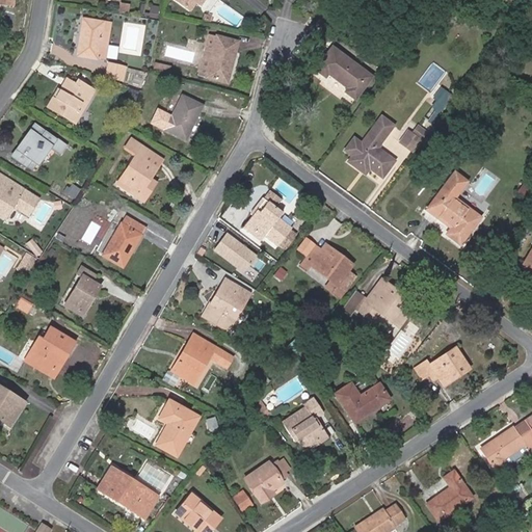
[(197,0),(176,0),(191,10),(196,3),(197,0)]
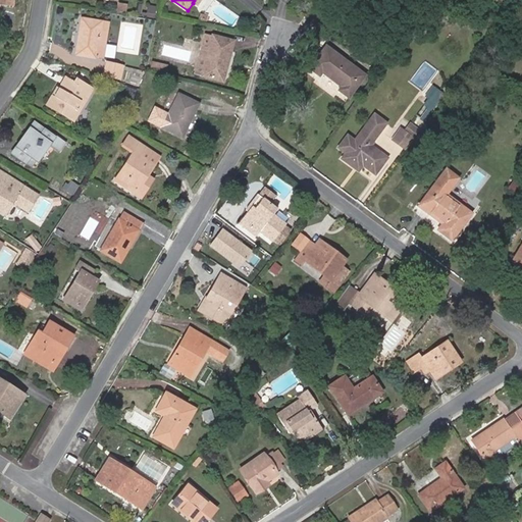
[(119,3),(117,11),(125,12),(127,4),(119,3)]
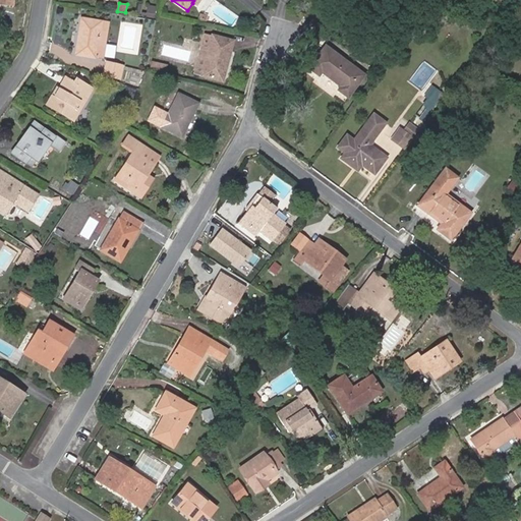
[(142,11),(141,15),(155,17),(157,6),(149,5),(148,12),(142,11)]
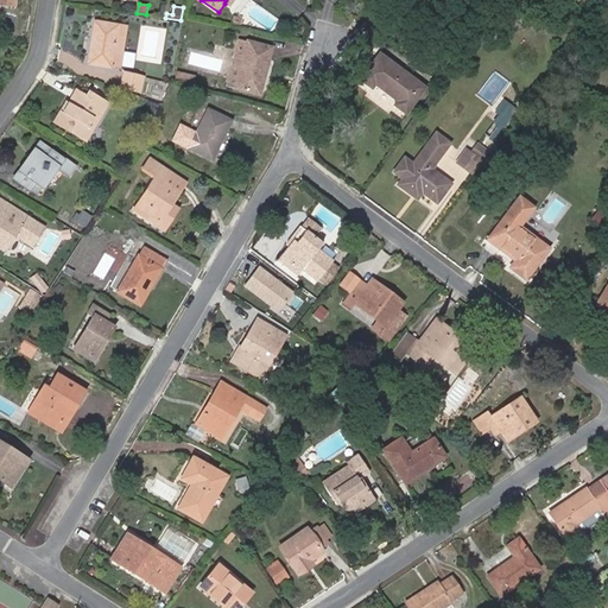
[(116,33),(125,35),(126,26),(95,20),(87,63),(111,68),(112,63),(116,33)]
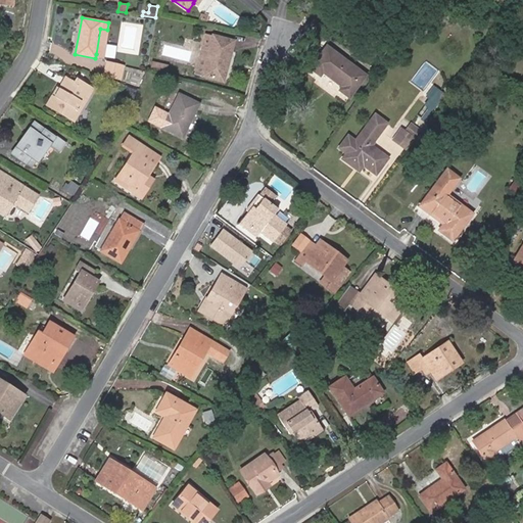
[(100,29),(96,54),(103,55),(107,30),(100,29)]
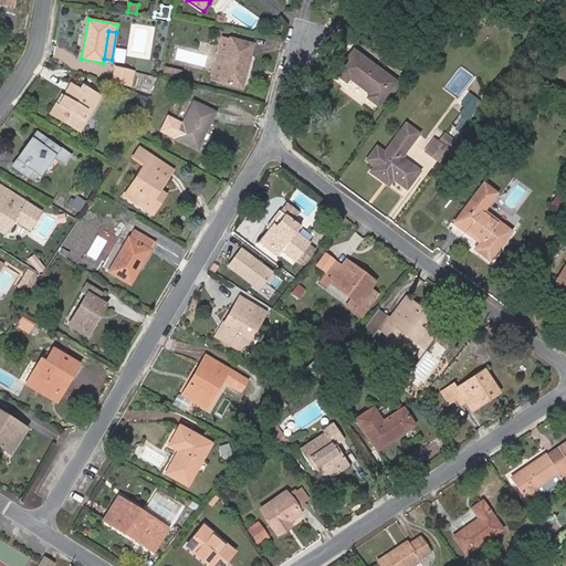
[(223,37),(212,80),(241,87),(252,44),(223,37)]
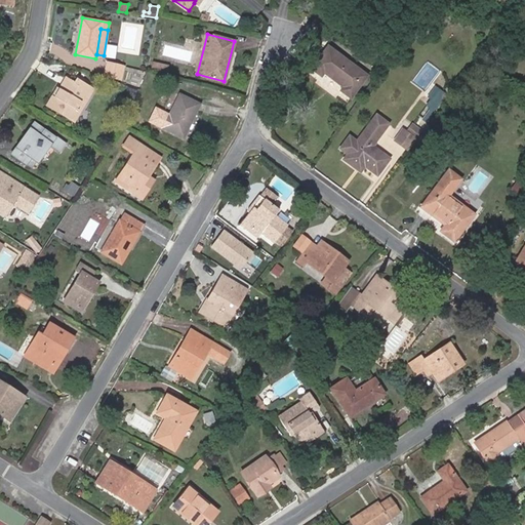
[(351,96),(366,75),(328,47),(313,68),(322,75),(324,73),(344,86),(341,89),(351,96)]
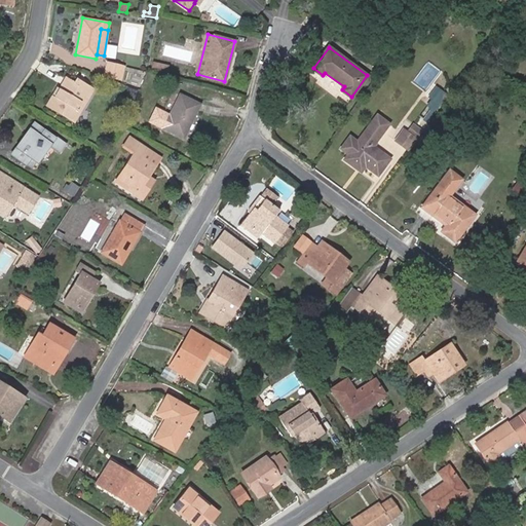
[(108,63),(105,74),(121,78),(124,67),(108,63)]
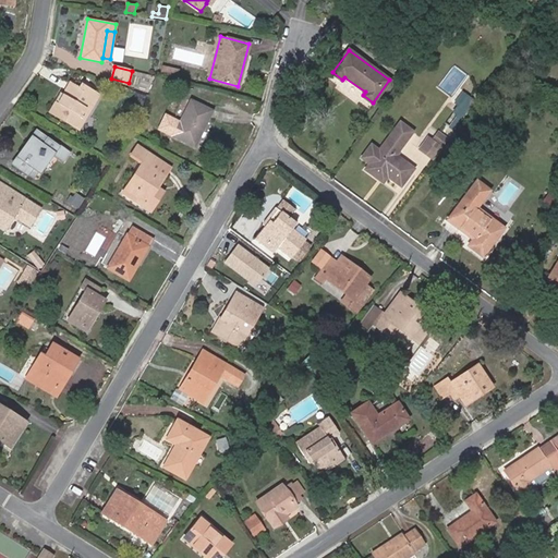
[(167,67),(165,75),(178,79),(179,69),(167,67)]
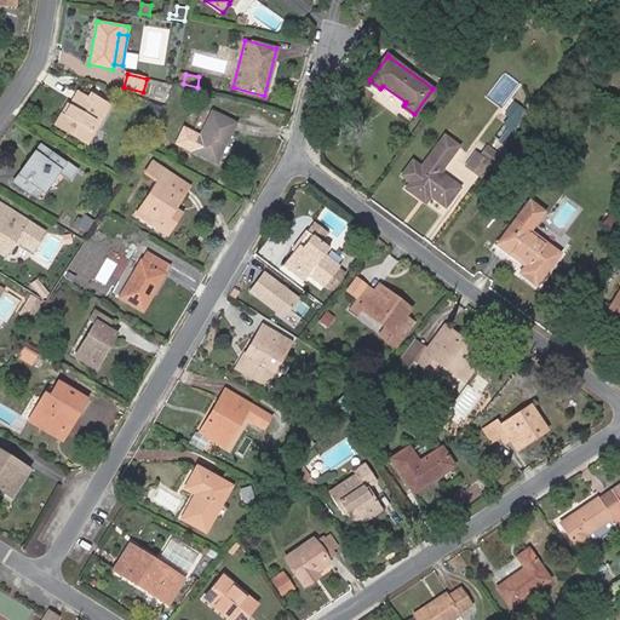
[(68,104),(57,124),(87,142),(109,105),(91,95),(89,97),(79,92),(70,105),(68,104)]
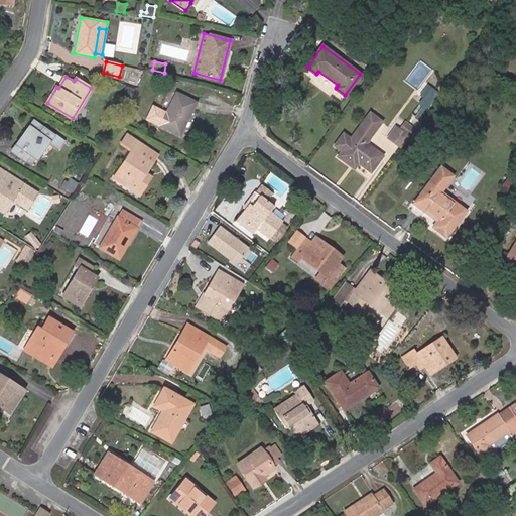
[(135,88),(127,86),(124,94),(133,97),(135,88)]
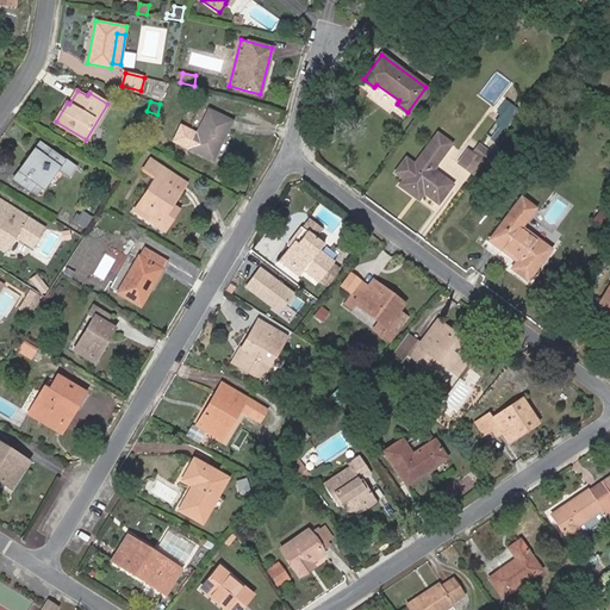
[(496,122),(505,128),(520,109),(510,101),(496,122)]
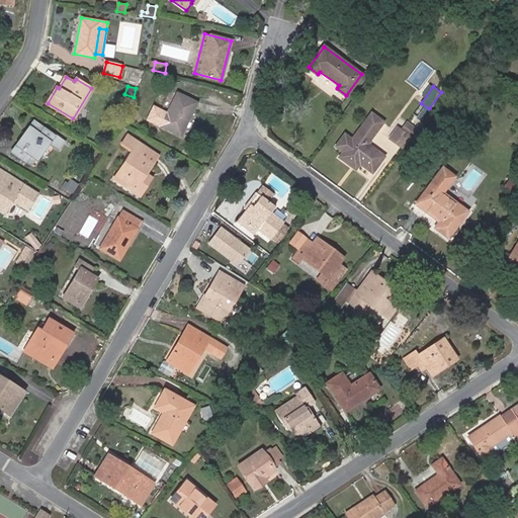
[(177,94),(162,126),(181,135),(196,102),(177,94)]
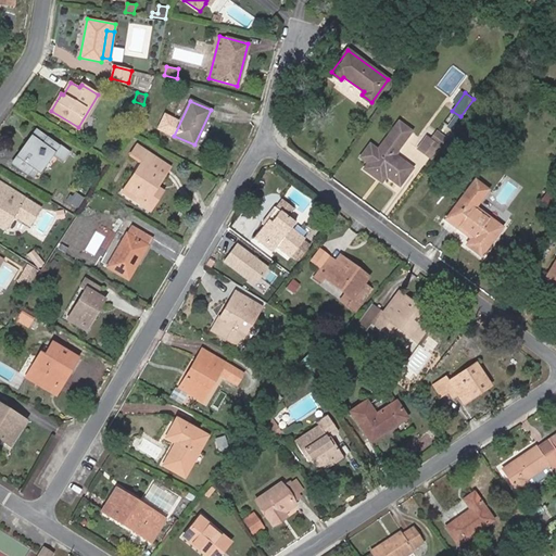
[(364,168),(382,181),(387,175),(400,185),(413,167),(393,153),(405,138),(401,135),(407,127),(400,122),(393,129),(378,150),(370,143),(361,156),(368,162),(364,168)]
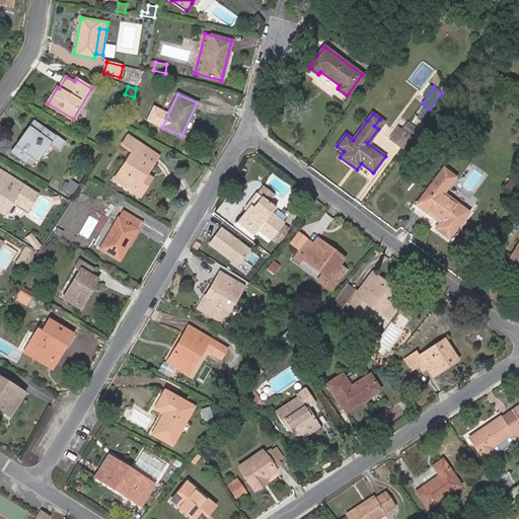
[(32,134),(23,147),(19,144),(13,152),(24,161),(29,154),(36,159),(49,142),(60,150),(66,140),(55,132),(53,135),(34,123),(28,131),(32,134)]
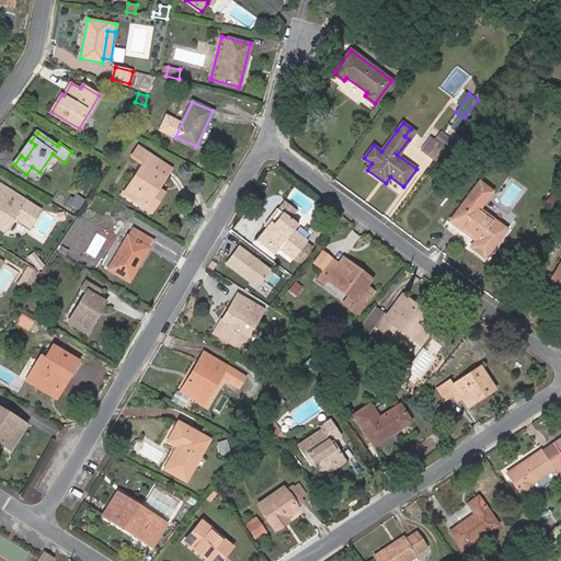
[(450,139),(439,133),(435,139),(445,147),(450,139)]
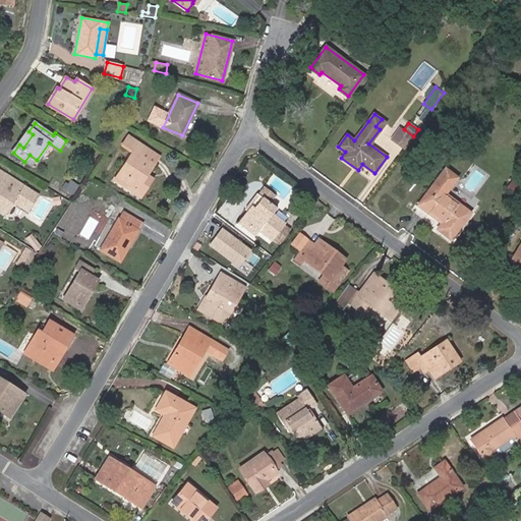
[(33,134),(29,131),(19,145),(23,148),(33,134)]
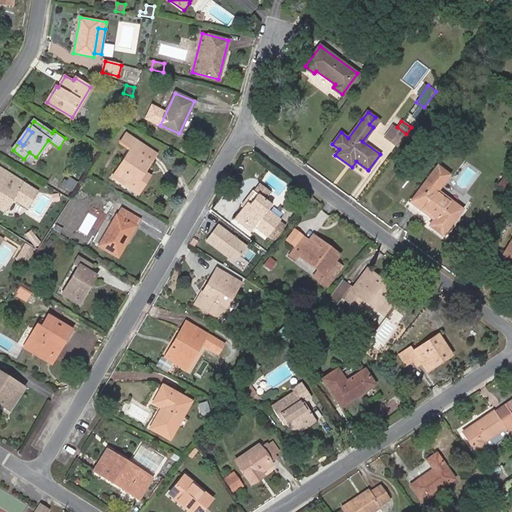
[(403,137),(396,132),(388,143),(395,148),(403,137)]
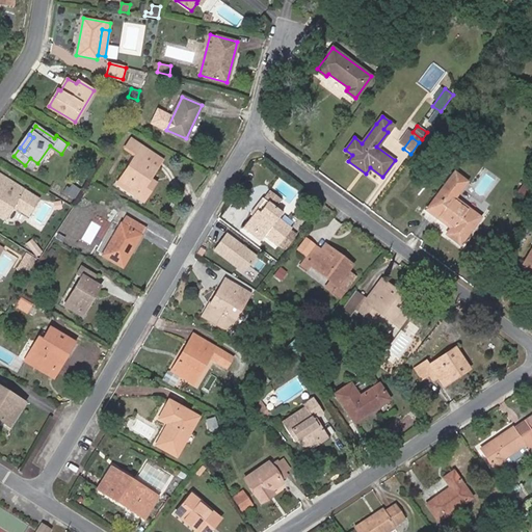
[(138,196),(150,179),(162,159),(131,139),(126,148),(137,155),(118,184),(138,196)]
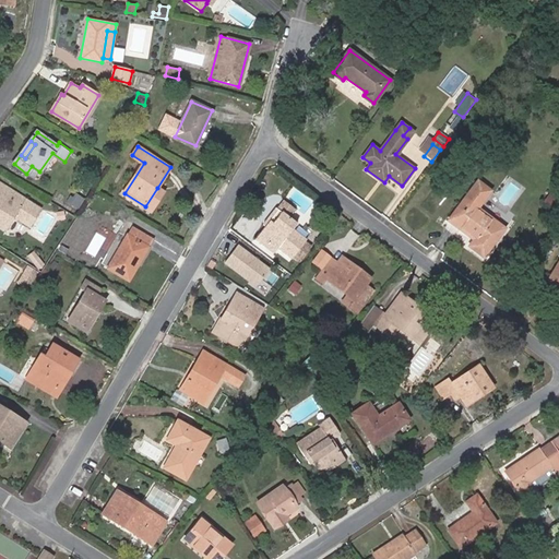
[(39,171),(32,166),(26,174),(34,178),(39,171)]
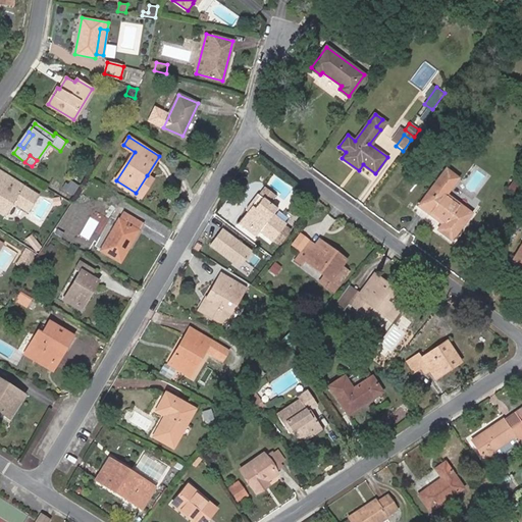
[(437,219),(452,201),(444,195),(457,176),(447,169),(419,206),(437,219)]
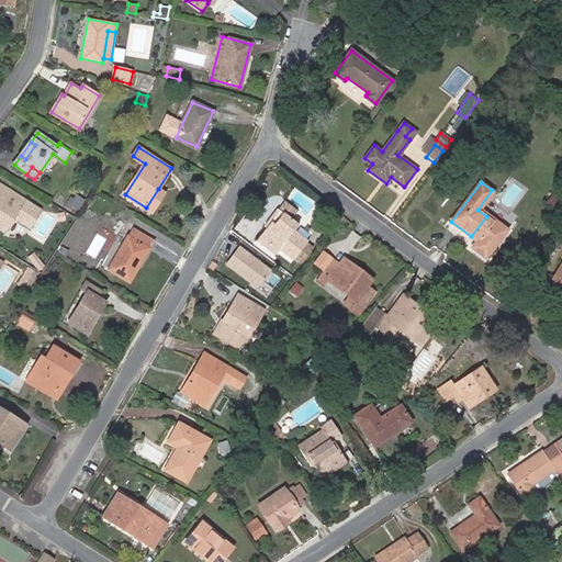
[(0,184),(0,226),(6,229),(13,216),(31,227),(41,211),(0,184)]
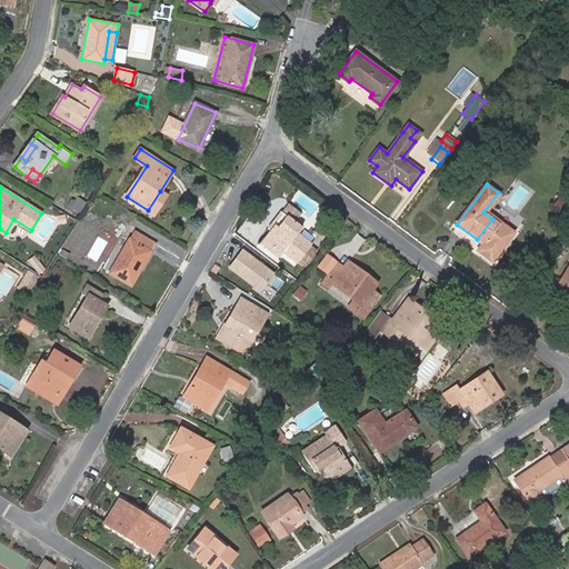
[(167,196),(160,191),(148,210),(153,215),(167,196)]
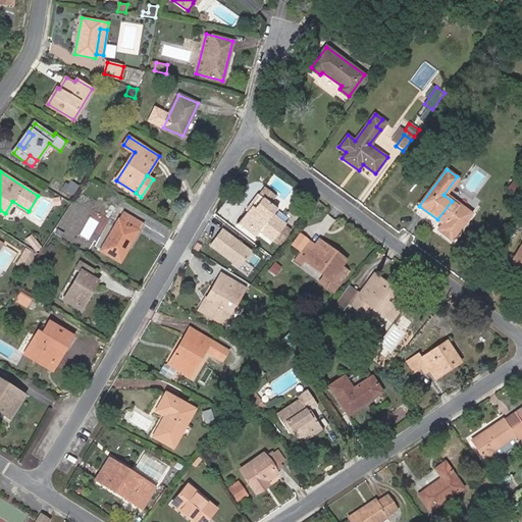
[(521,181),(516,178),(509,189),(521,198),(521,196),(521,188),(520,187),(521,184),(521,181)]
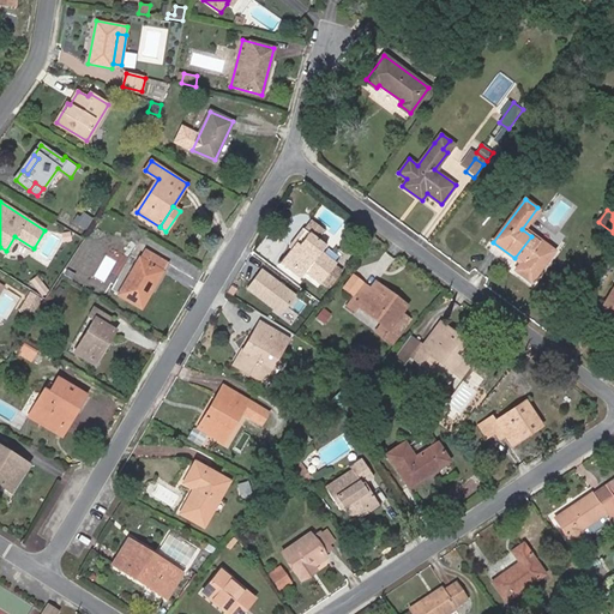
[(304,227),(317,238),(323,228),(309,218),(304,227)]
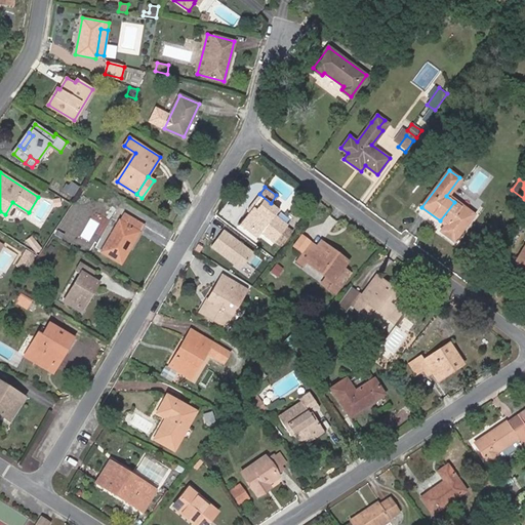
[(271,203),(259,194),(258,194),(247,209),(249,212),(240,225),(257,238),(260,233),(274,243),(275,241),(287,225),(288,224),(276,214),(279,209),(271,203)]
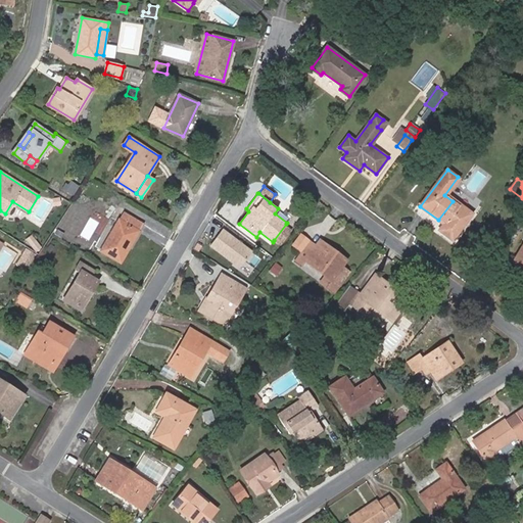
[(459,205),(453,201),(438,220),(444,224),(439,230),(454,239),(472,212),(460,203),(459,205)]
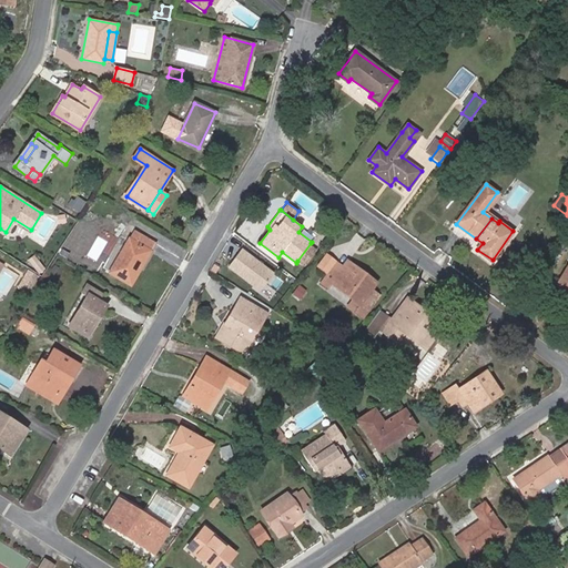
[(134,230),(109,274),(130,285),(155,242),(134,230)]
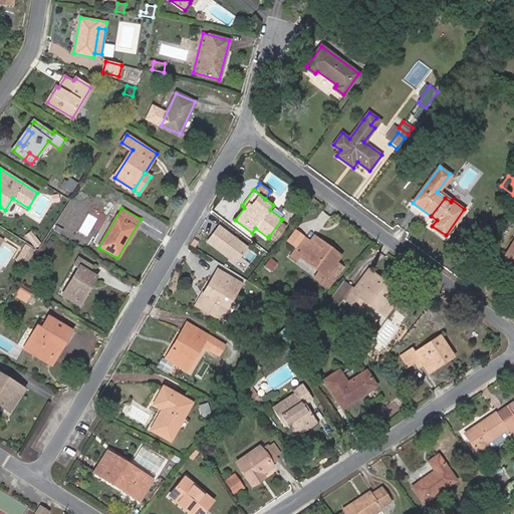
[(287,225),(281,220),(269,236),(275,241),(287,225)]
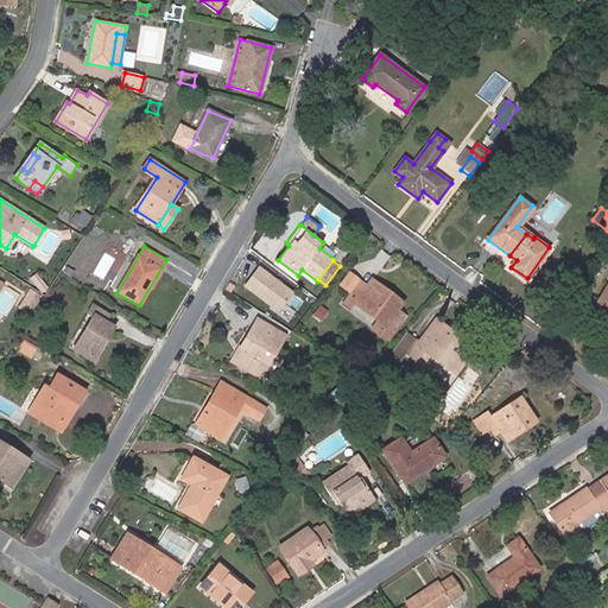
[(293,292),(259,266),(245,285),(272,305),(271,308),(289,321),(296,312),(285,304),(293,292)]
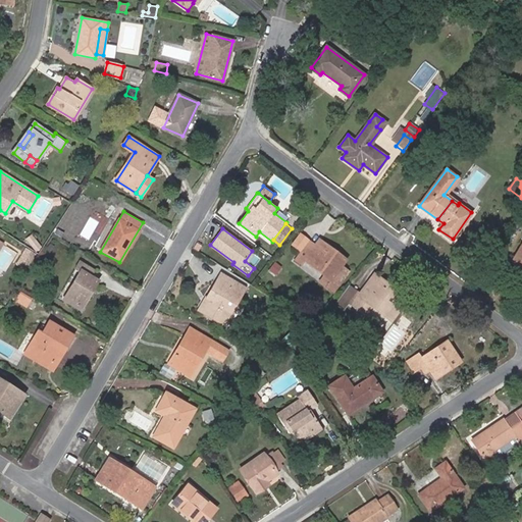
[(324,275),(319,280),(333,292),(349,270),(342,266),(346,259),(319,240),(315,246),(308,241),(294,259),(301,264),(304,260),(324,275)]
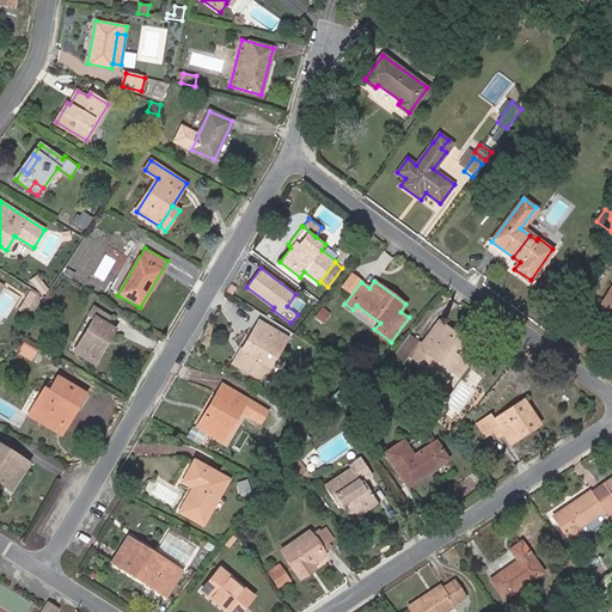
[(611,286),(600,306),(611,312),(611,286)]
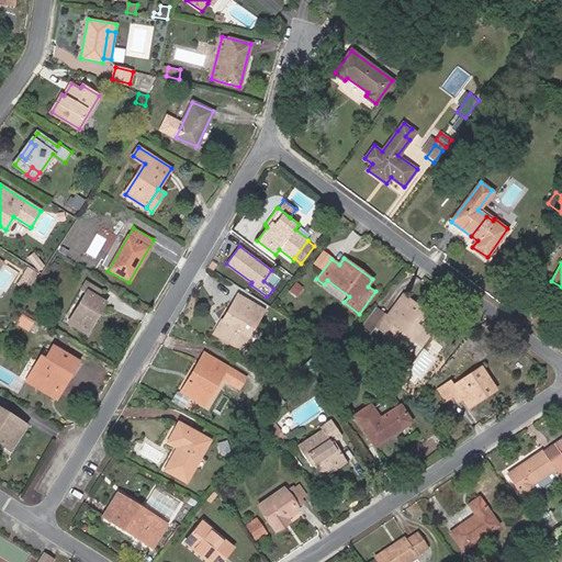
[(91,283),(67,324),(86,335),(105,301),(98,295),(101,290),(91,283)]
